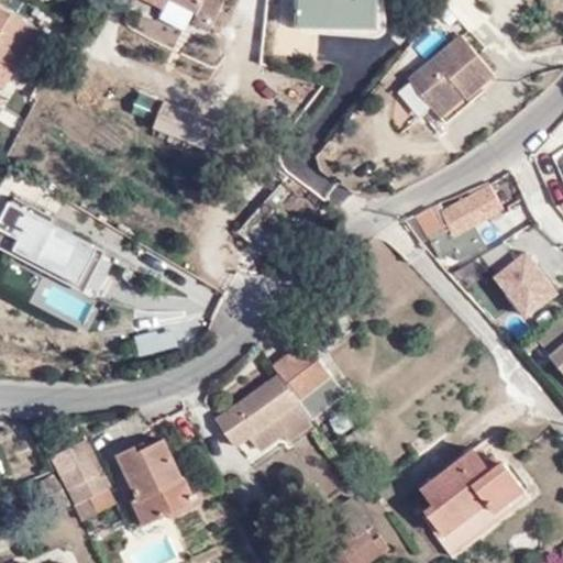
[(218,0),(140,0),(162,11),(167,0),(172,0),(207,20),(218,0)]
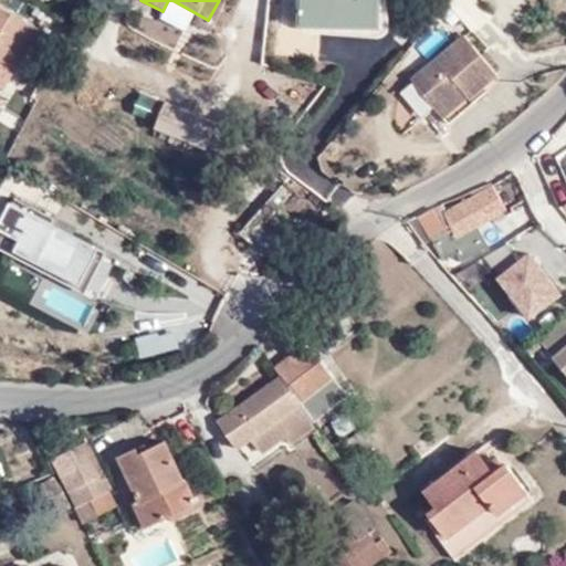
[(296,0),(297,28),(375,23),(375,0),(296,0)]
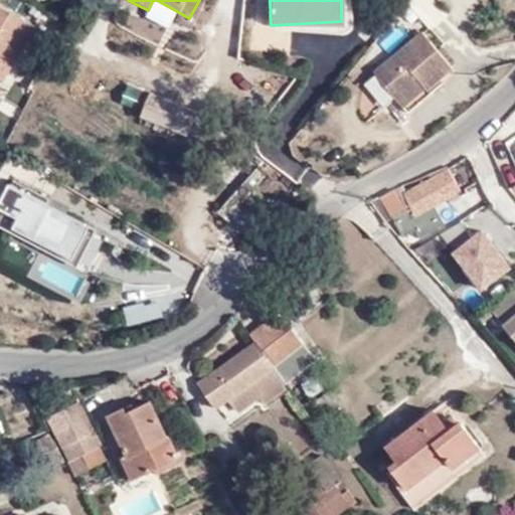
[(0,53),(8,58),(29,22),(0,6),(0,53)]
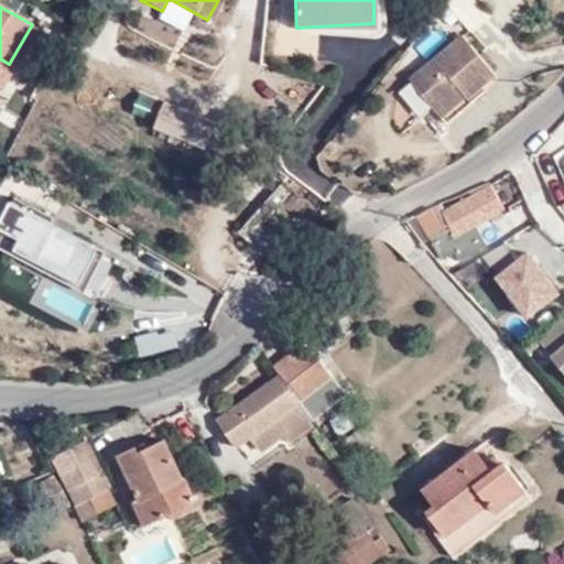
[(462,91),(468,98),(497,76),(463,38),(410,80),(436,111),(462,91)]
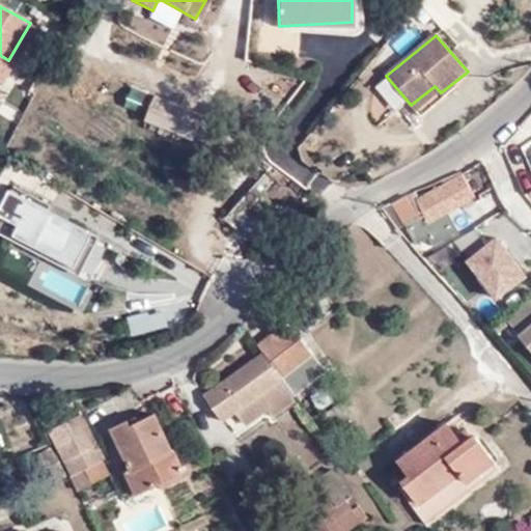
[(0,75),(8,60),(0,55),(0,75)]
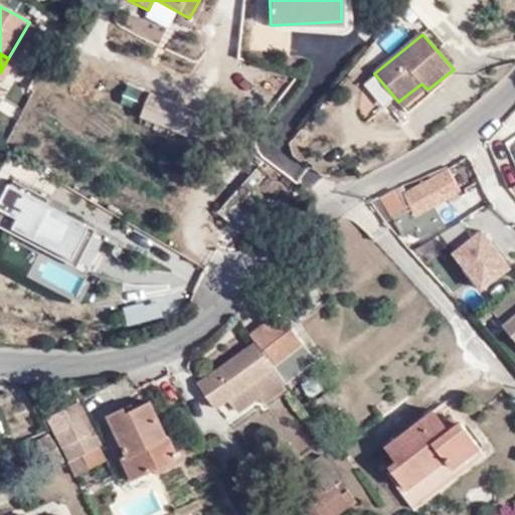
[(353,92),(374,124),(395,111),(375,77),(353,92)]
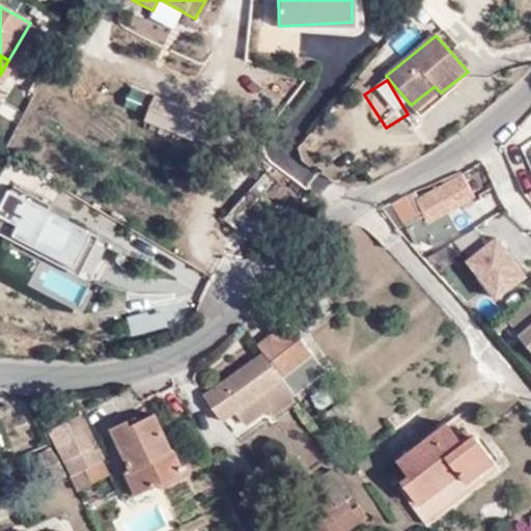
[(445,98),(441,92),(435,86),(411,105),(423,117),(445,98)]
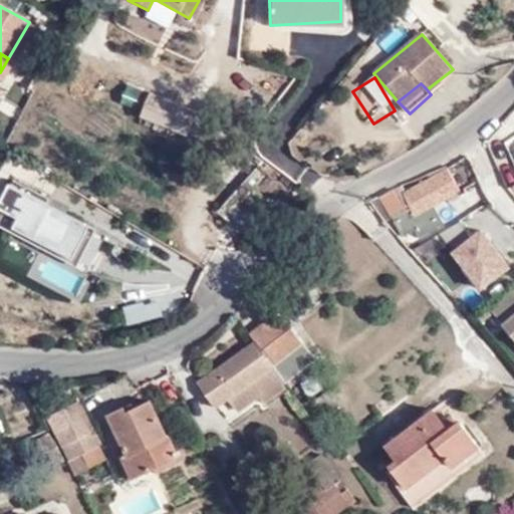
[(148,123),(187,139),(196,113),(158,99),(148,123)]
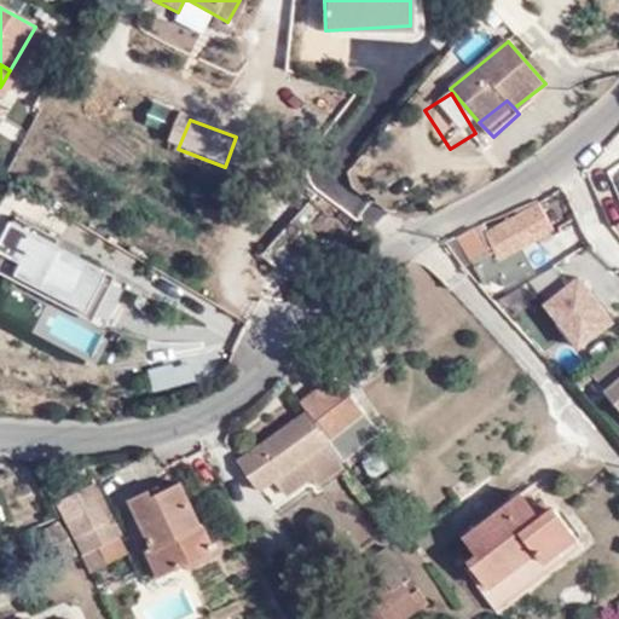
[(599,208),(607,220),(618,212),(618,191),(600,149),(579,167),(599,208)]
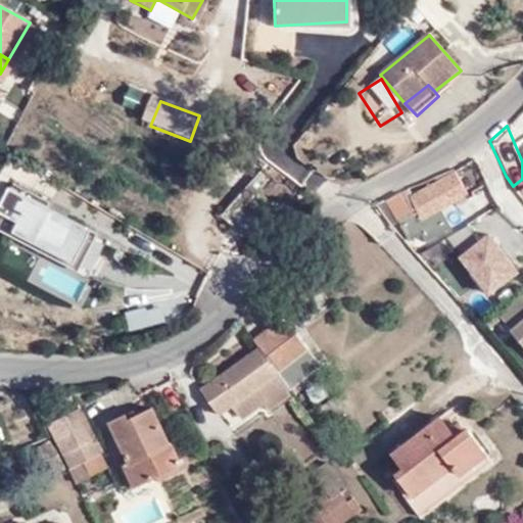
[(406,186),(386,194),(410,234),(415,231),(420,230),(422,233),(448,219),(440,203),(466,189),(456,171),(413,195),(406,186)]
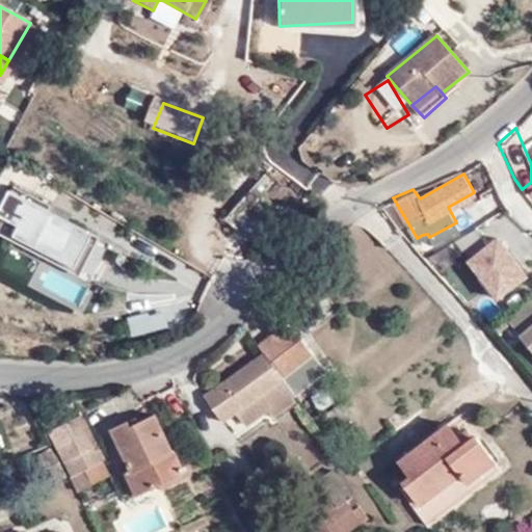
[(33,191),(19,220),(47,233),(61,203),(33,191)]
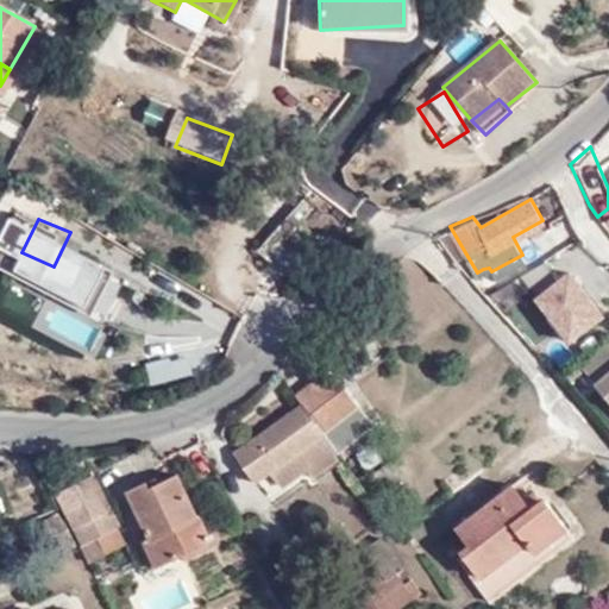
[(0,224),(0,243),(6,245),(12,228),(0,224)]
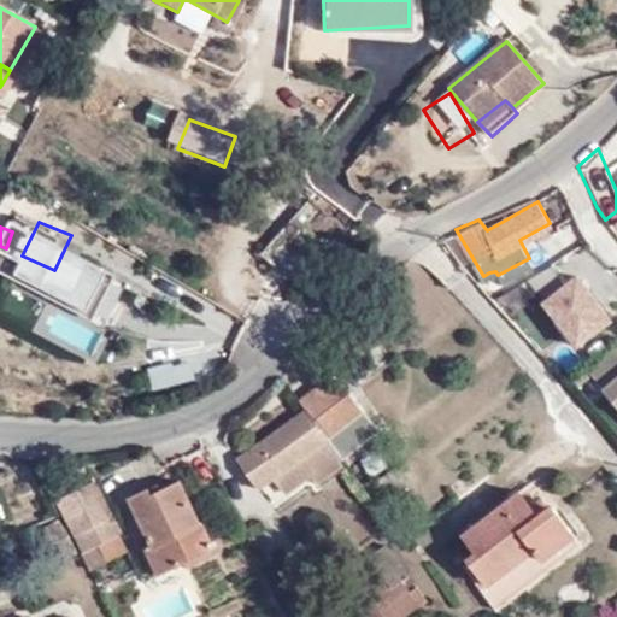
[(6,248),(0,246),(0,291),(40,310),(33,325),(113,363),(134,317),(74,291),(53,281),(58,271),(54,270),(22,256),(6,248)]
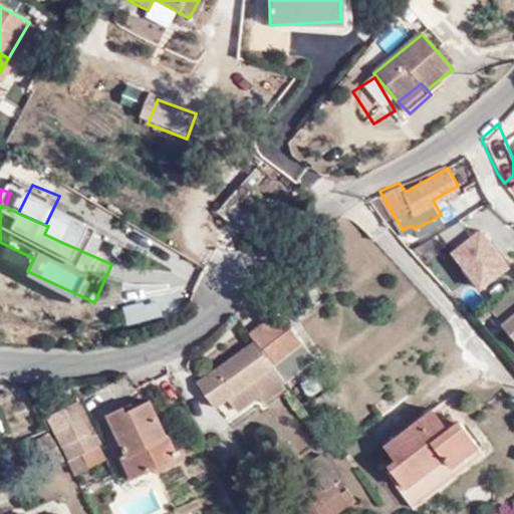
[(480,230),(471,236),(461,221),(439,236),(481,301),(513,281),(480,230)]
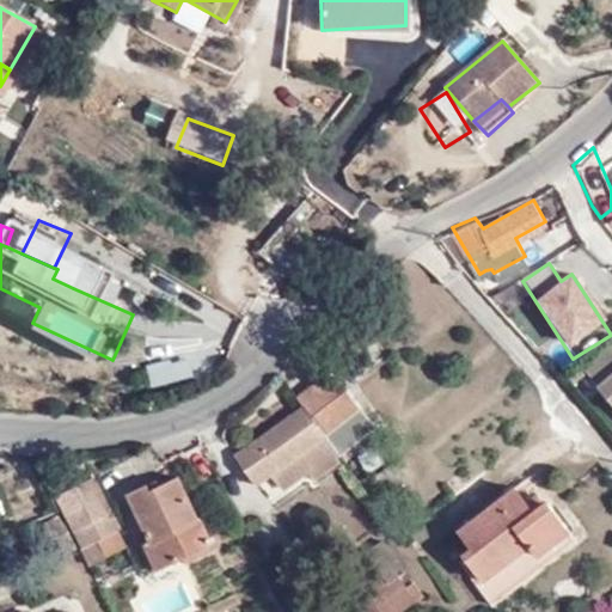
[(84,267),(73,288),(133,314),(142,293),(84,267)]
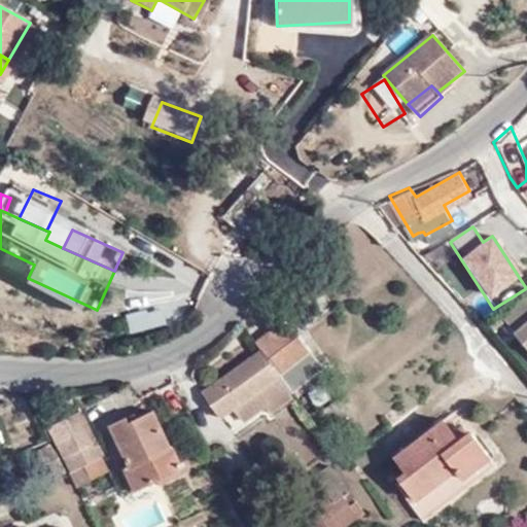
[(526,297),(524,294),(499,313),(526,347),(526,297)]
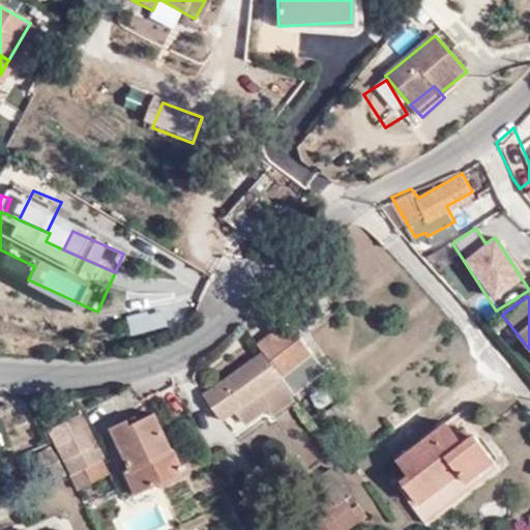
[(165,311),(126,317),(129,335),(168,329),(165,311)]
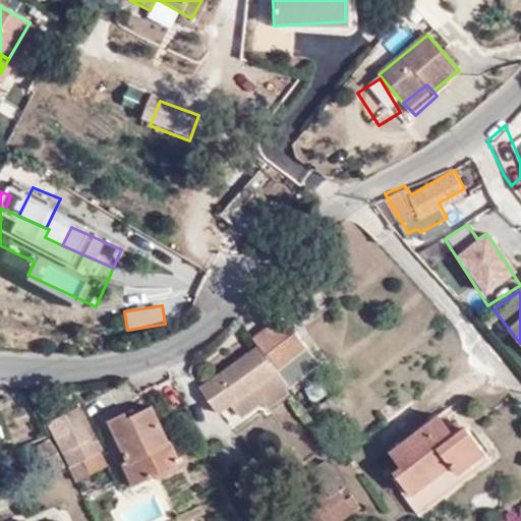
[(296,329),(295,330),(283,313),(277,317),(250,336),(256,343),(288,387),(322,364),(296,329)]
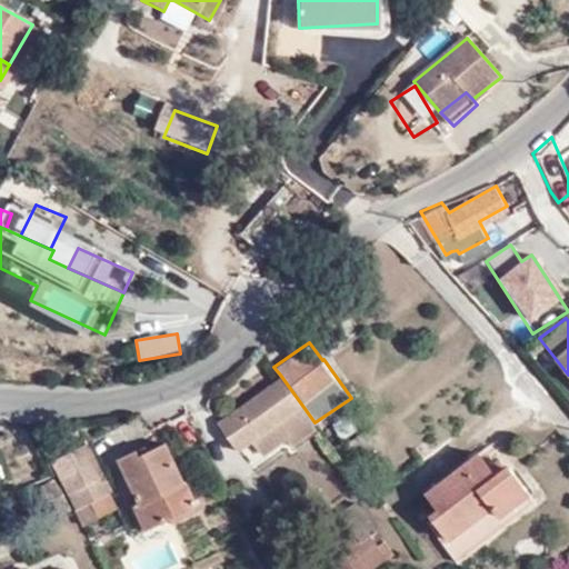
[(315,422),(280,375),(219,418),(238,447),(252,437),(276,420),(287,436),(290,442),(317,427),(315,422)]
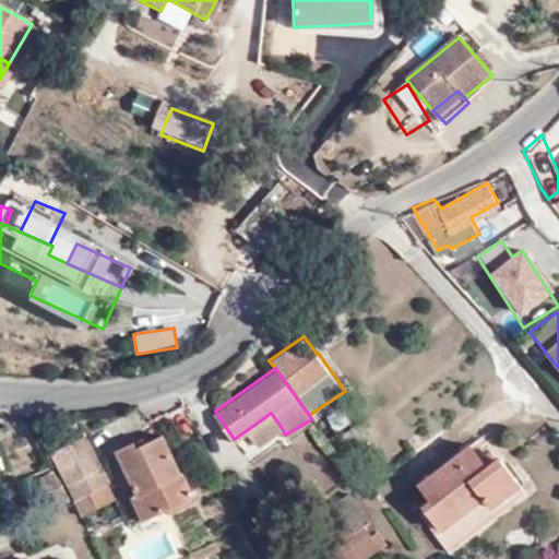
[(258,443),(282,428),(271,413),(248,429),(258,443)]
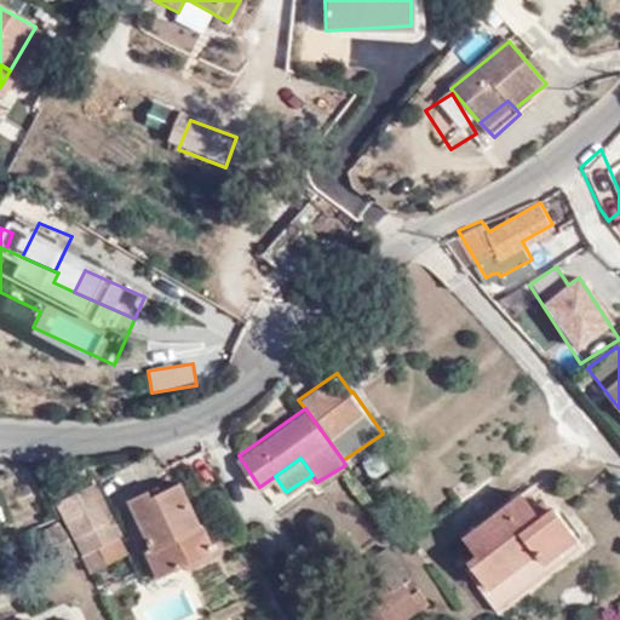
[(369,476),(383,495),(401,484),(388,464),(369,476)]
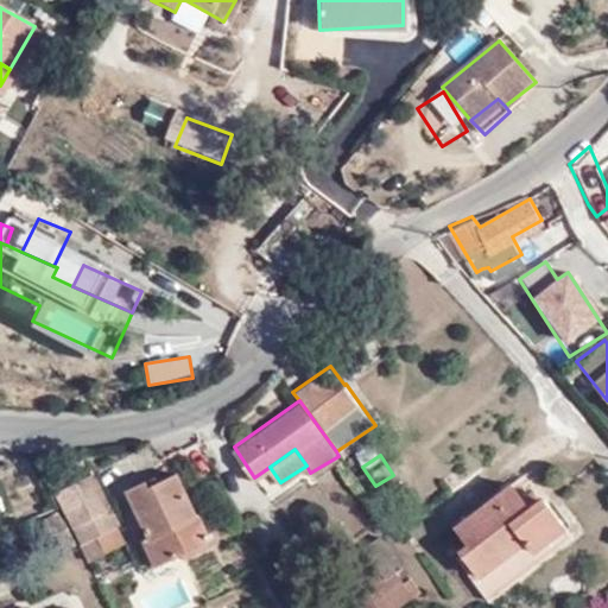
[(51,487),(86,552),(101,544),(100,540),(118,532),(87,469),(51,487)]
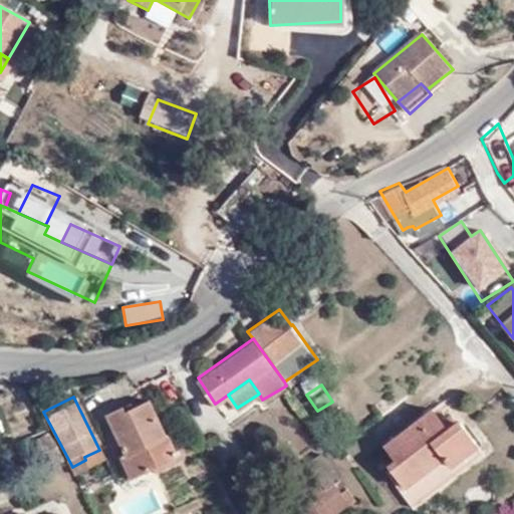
[(104,413),(123,451),(118,453),(130,475),(175,452),(164,431),(147,398),(123,409),(120,404),(104,413)]
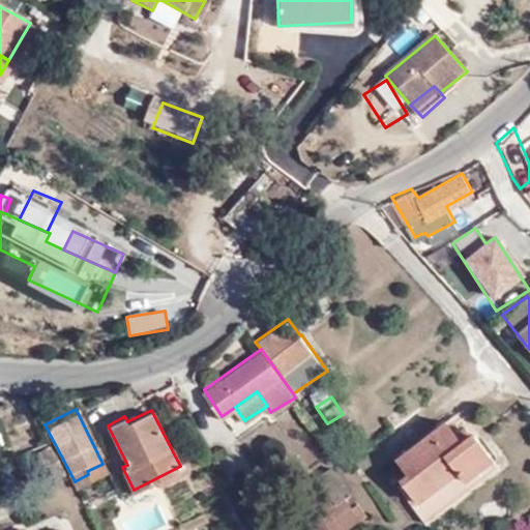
[(470,442),(468,442),(460,447),(454,440),(458,438),(447,425),(392,466),(403,480),(393,492),(420,529),(445,511),(433,494),(452,479),(460,488),(488,468),(470,442)]
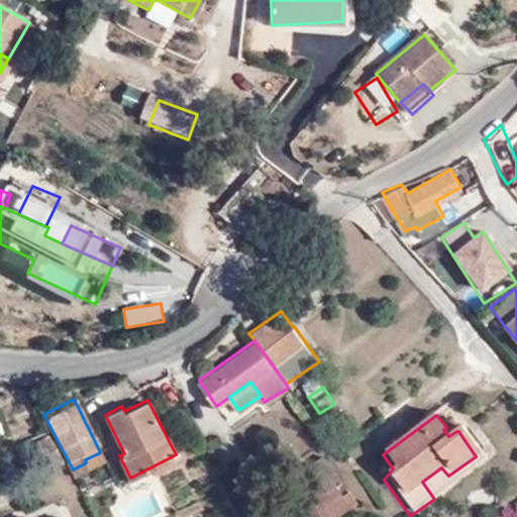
[(450,424),(446,427),(443,429),(448,436),(456,431),(450,424)]
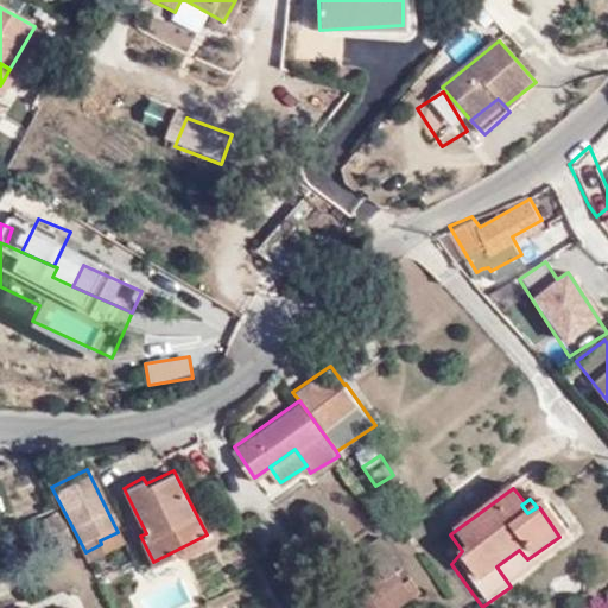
[(54,504),(33,513),(50,549),(70,538),(54,504)]
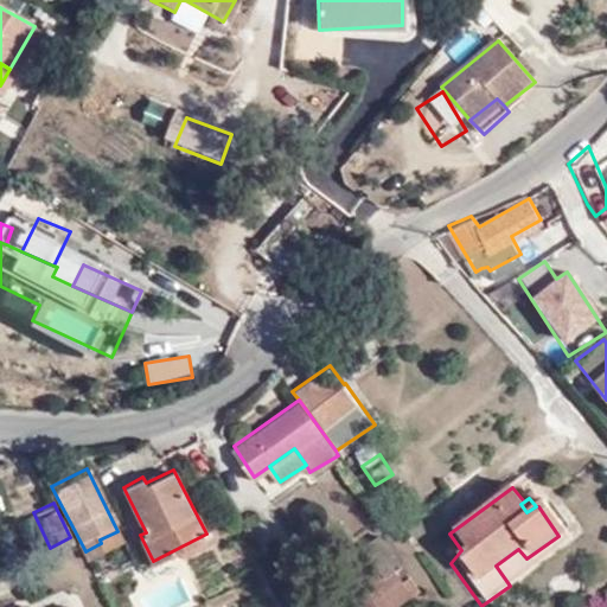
[(566,544),(558,536),(526,558),(518,549),(496,566),(510,586),(566,544)]
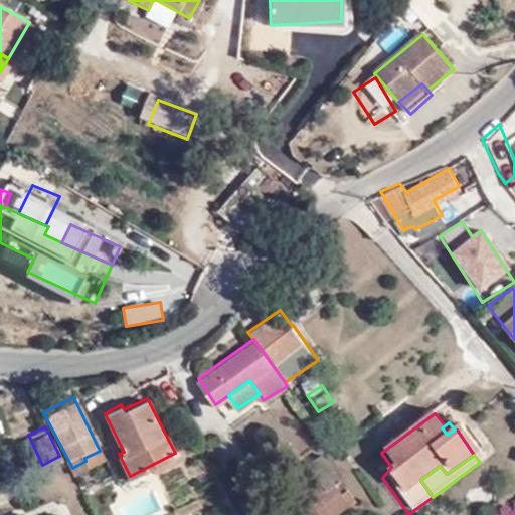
[(326,486),(332,482),(314,457),(299,468),(304,475),(308,481),(274,507),(278,514),(331,514),(341,508),(326,486)]
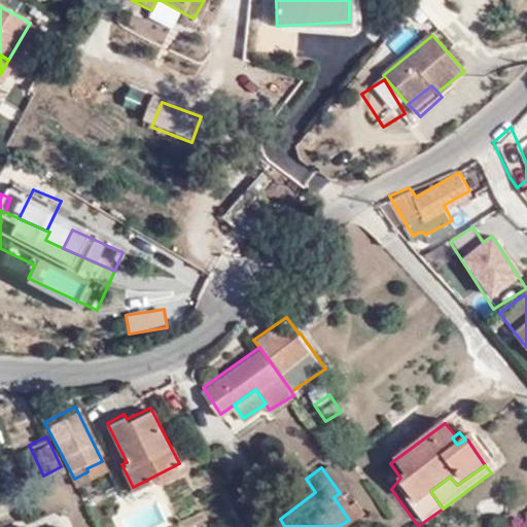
[(154,491),(111,511),(118,526),(164,526),(170,525),(154,491)]
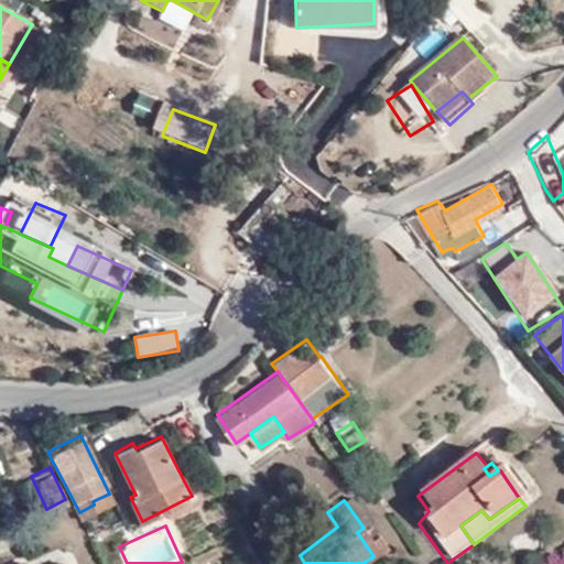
All buildings are outlined.
